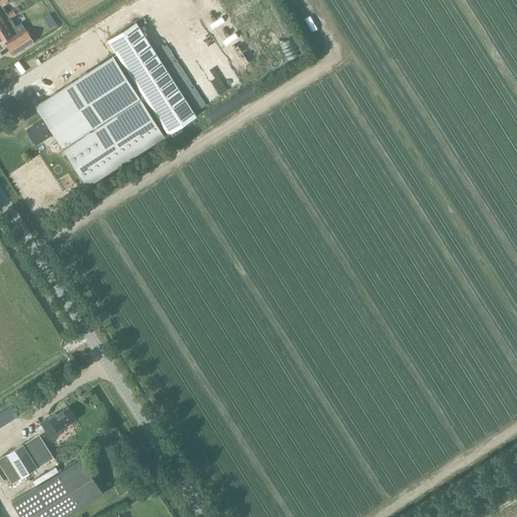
[(212,0),(217,9),(216,0),(226,22),(226,18),(234,37),(246,37),(260,32),(260,17),(251,0),(212,0)]
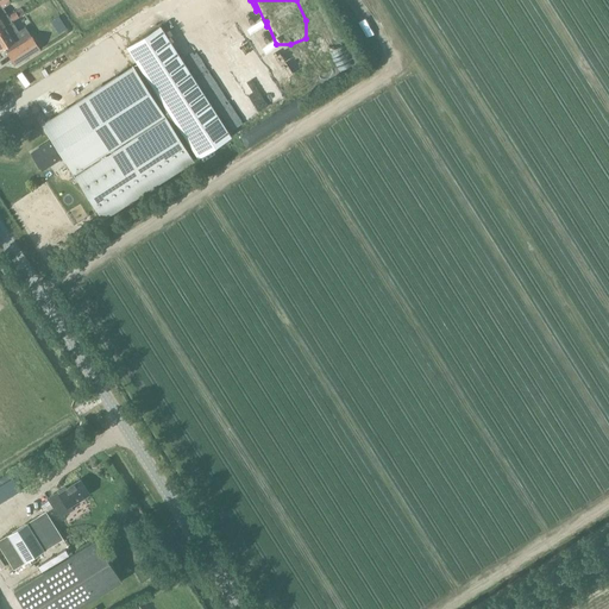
[(7,16),(1,7),(0,7),(0,27),(12,20),(18,17),(24,13),(20,7),(14,11),(7,16)]
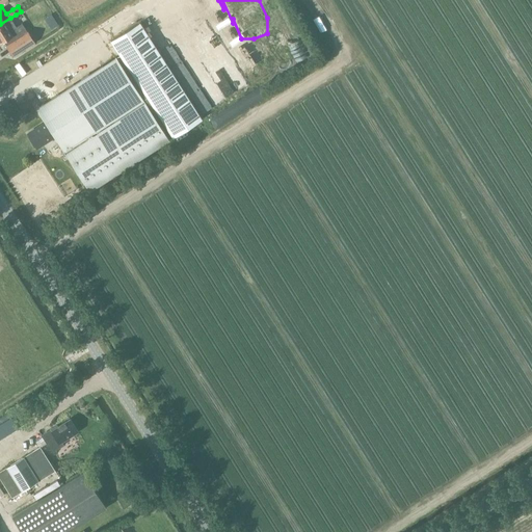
[(16,26),(10,18),(0,24),(0,43),(4,41),(7,44),(6,45),(12,55),(33,42),(27,31),(22,34),(17,26),(16,26)]
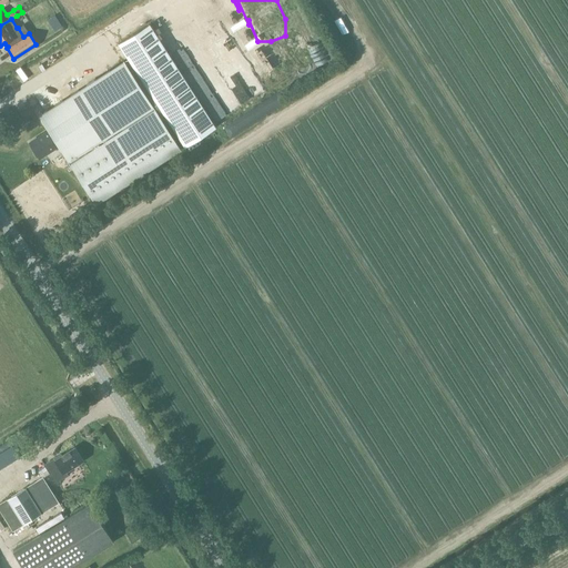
[(70,164),(94,204),(180,150),(174,140),(179,138),(184,146),(214,128),(149,24),(119,43),(137,72),(132,74),(123,61),(38,115),(48,130),(29,142),(39,158),(54,148),(56,149),(58,146),(67,160),(66,161),(68,165),(70,164)]
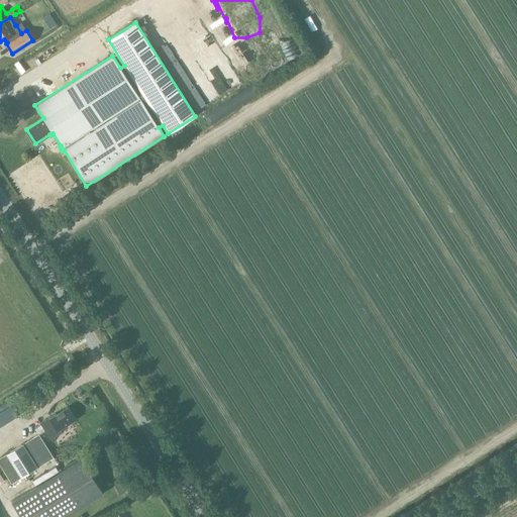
[(75,347),(86,340),(82,333),(70,340),(75,347)]
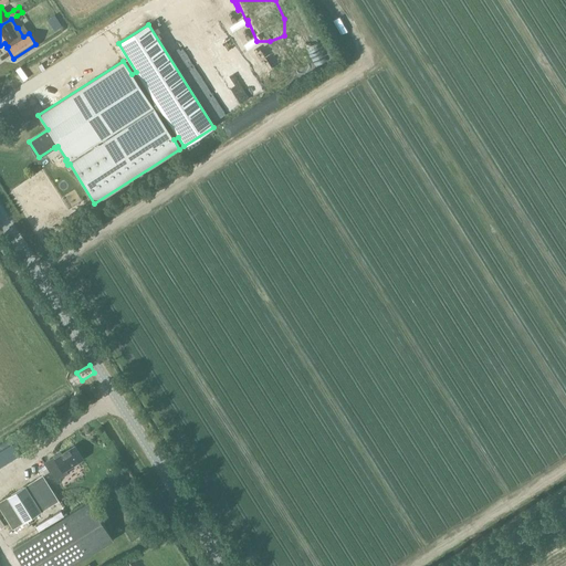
[(0,468),(19,457),(12,444),(0,451),(0,468)]
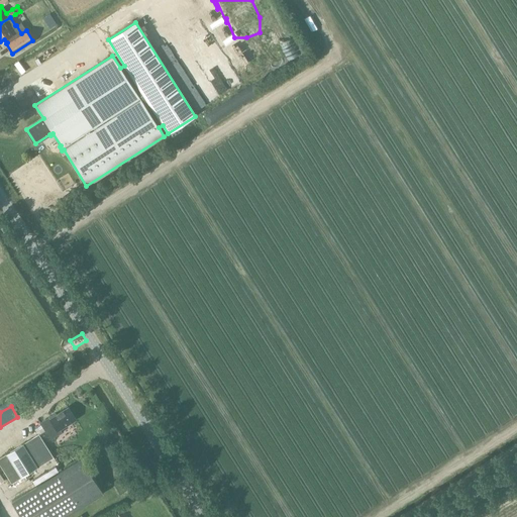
[(60,428),(76,419),(68,407),(56,414),(55,412),(39,422),(49,439),(62,432),(60,428)]
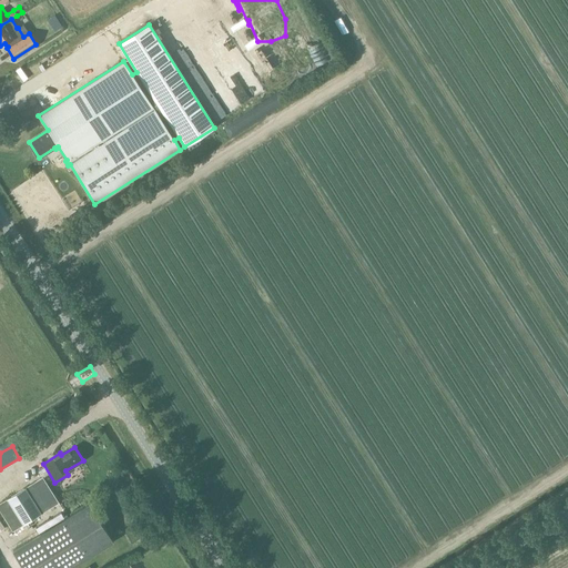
[(0,510),(12,530),(58,503),(42,476),(0,501),(0,510)]
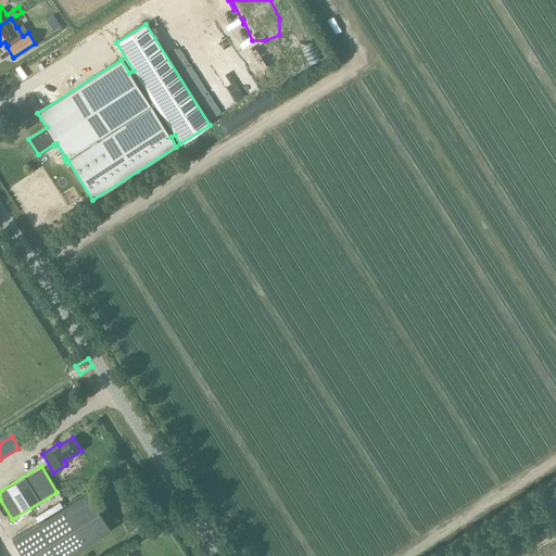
[(87,493),(12,540),(22,555),(66,555),(110,530),(87,493)]
